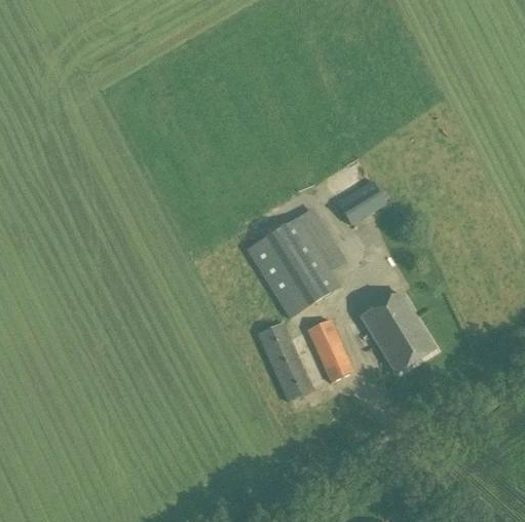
[(351,224),(387,201),(372,178),(336,200),(351,224)]
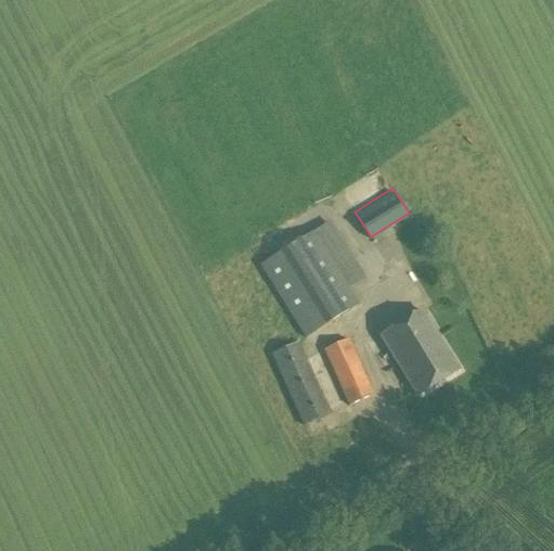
[(305,335),(359,302),(313,229),(258,263),(305,335)]
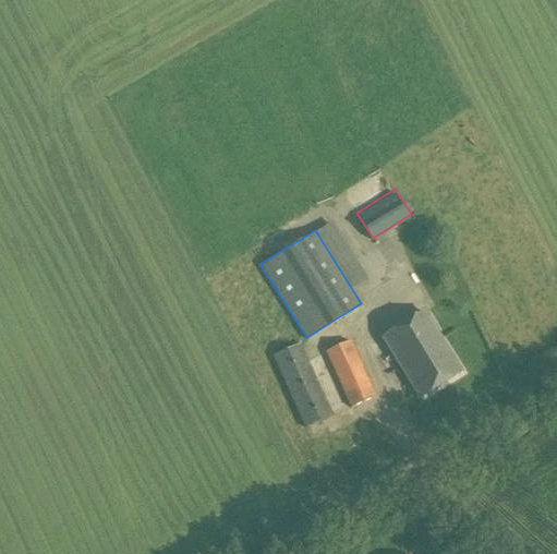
[(420,394),(461,369),(425,309),(384,335),(420,394)]
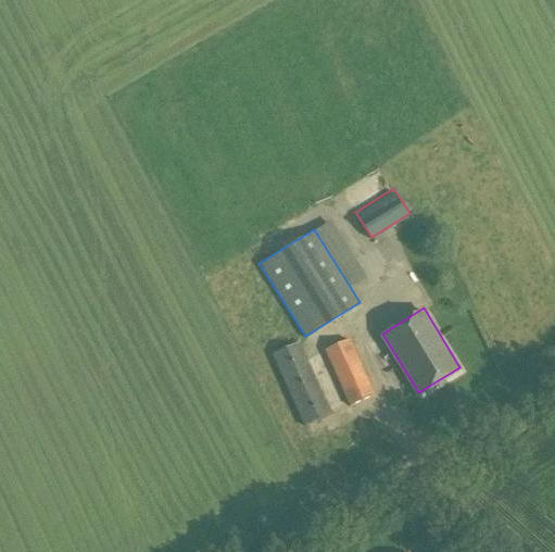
[(350,403),(375,391),(350,336),(325,348),(350,403)]
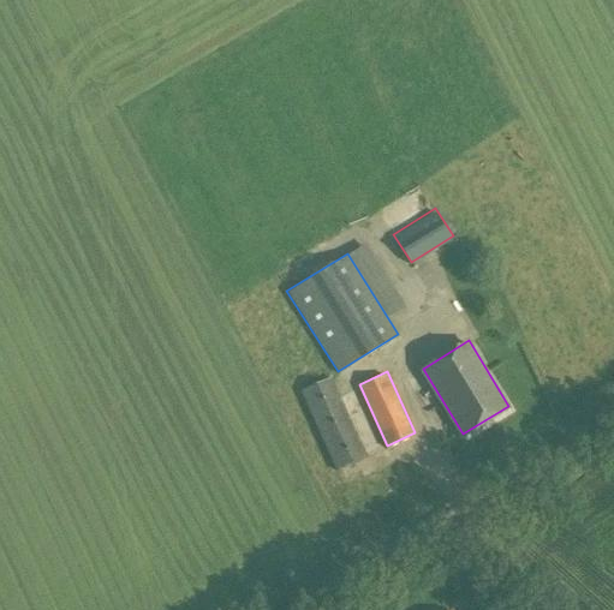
[(337,468),(368,454),(332,374),(300,387),(337,468)]
